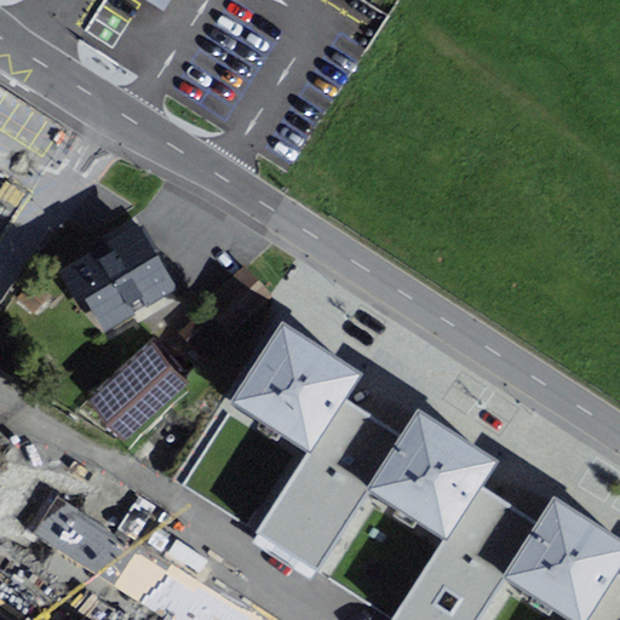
[(61,274),(101,337),(178,287),(139,224),(61,274)]
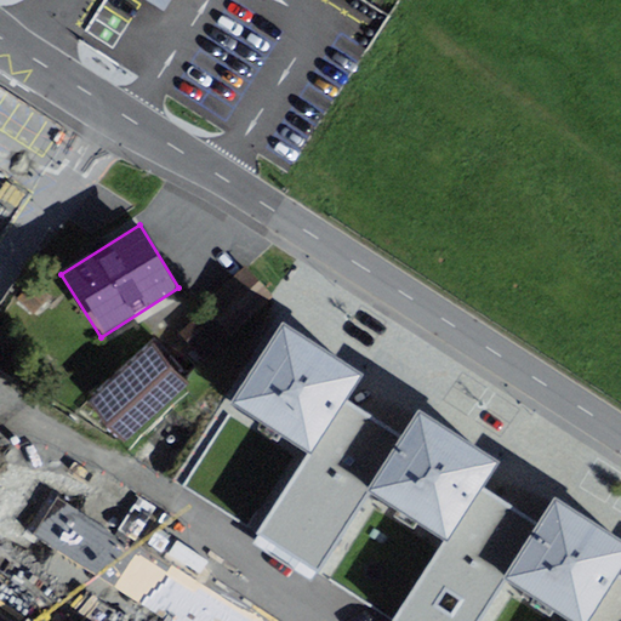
[(363,374),(281,323),(229,404),(311,455),(346,402),(363,374)]
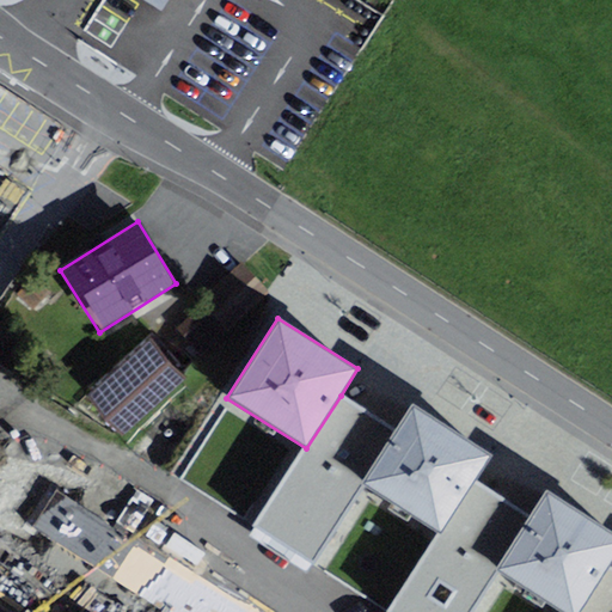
[(154,329),(87,386),(123,428),(190,371),(154,329)]
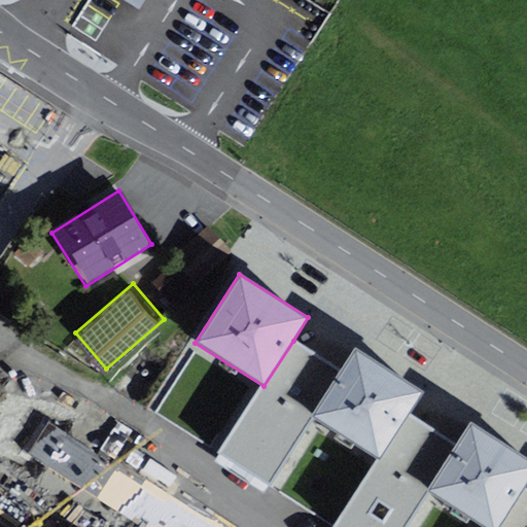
[(341,371),(293,341),(264,386),(222,451),(270,481),(311,417),(341,371)]
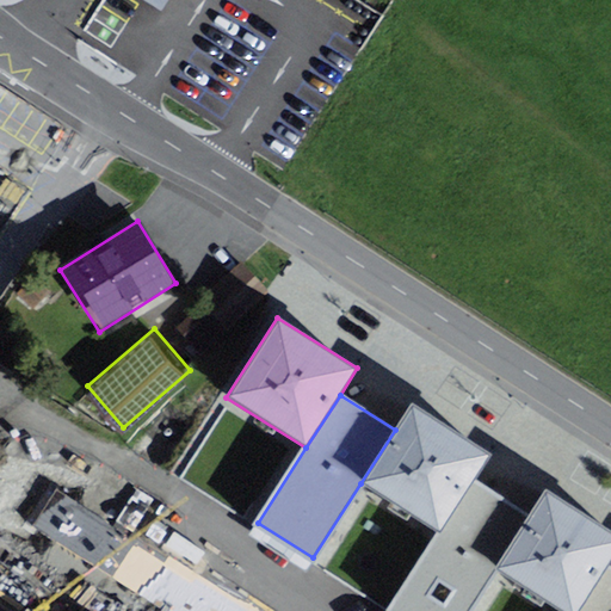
[(492,454),(412,403),(395,430),(360,483),(440,535),(477,477),(492,454)]
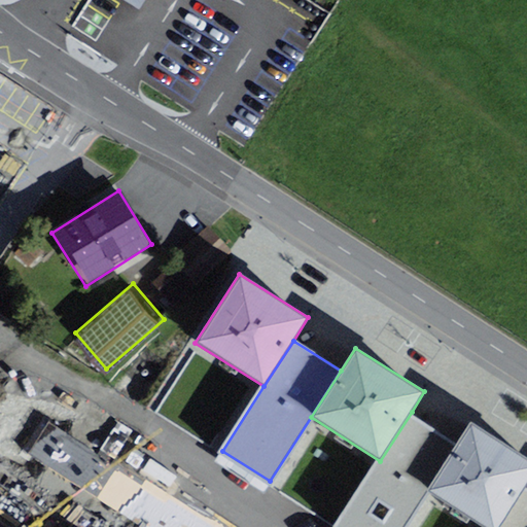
[(405,526),(427,491),(459,442),(412,412),(380,461),(337,526),(405,526)]
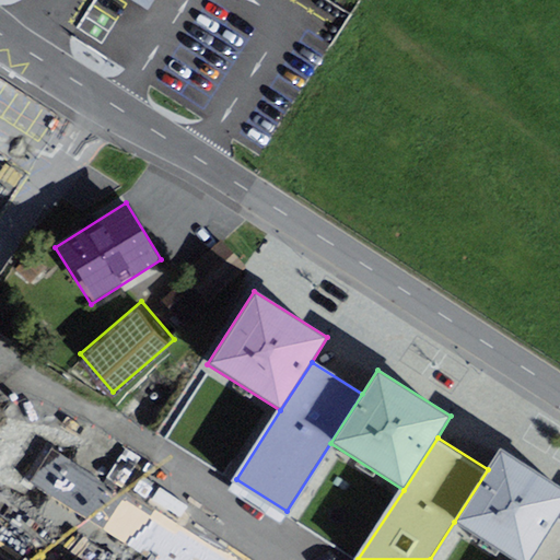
[(559,512),(559,486),(501,450),(488,469),(454,522),(513,559),(529,559),(557,517),(559,512)]
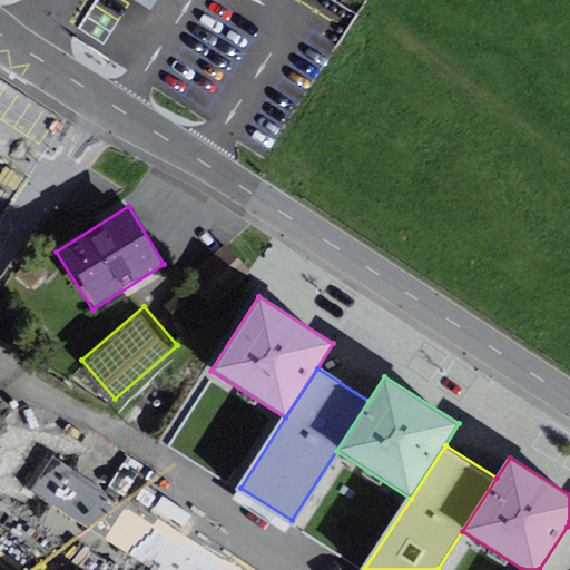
[(569,569),(569,528),(567,527),(539,569),(569,569)]
